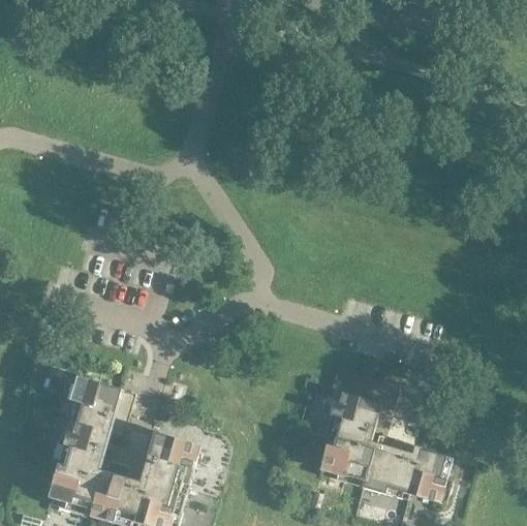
[(336,392),(380,405),(393,408),(399,384),(337,367),(330,391),(336,392)]
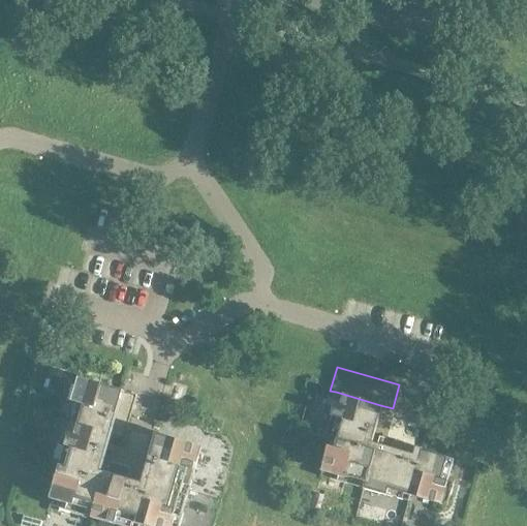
[(53,419),(65,422),(58,446),(63,449),(48,503),(128,525),(136,525),(137,522),(150,525),(176,525),(199,444),(156,432),(149,456),(142,481),(126,476),(128,469),(107,463),(105,471),(99,469),(110,434),(122,438),(134,392),(66,372),(53,419)]
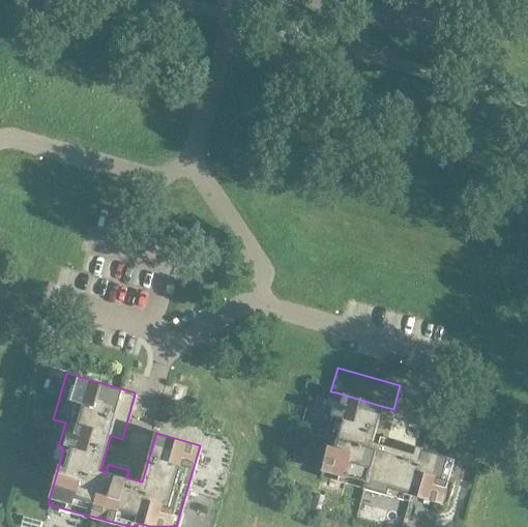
[(381,406),(336,392),(324,436),(330,438),(320,474),(408,500),(409,494),(446,504),(452,480),(447,478),(453,458),(420,448),(420,446),(414,445),(411,459),(386,451),(387,446),(390,447),(391,442),(389,438),(379,435),(377,442),(371,441),(381,406)]
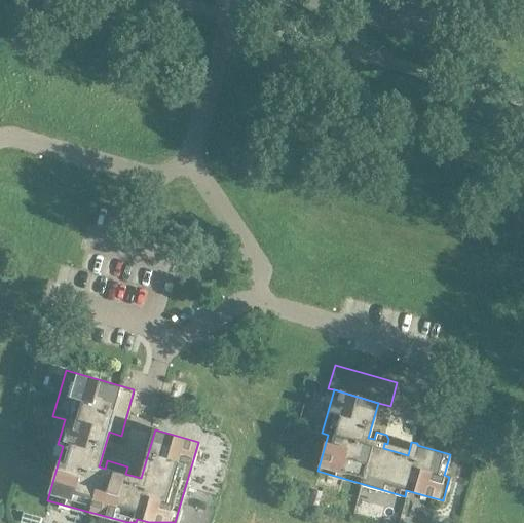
[(310,488),(307,500),(315,503),(320,490),(310,488)]
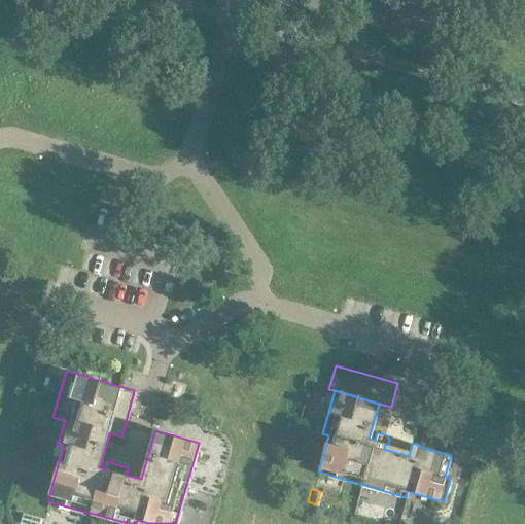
[(22,512),(20,521),(31,523),(38,523),(41,517),(22,512)]
